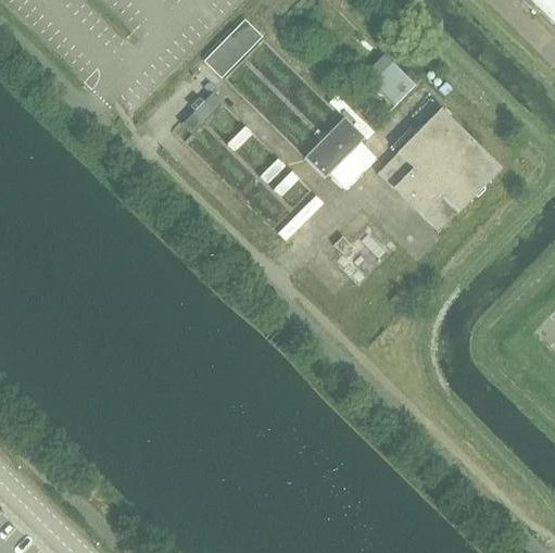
[(525,0),(554,29),(554,0),(525,0)]
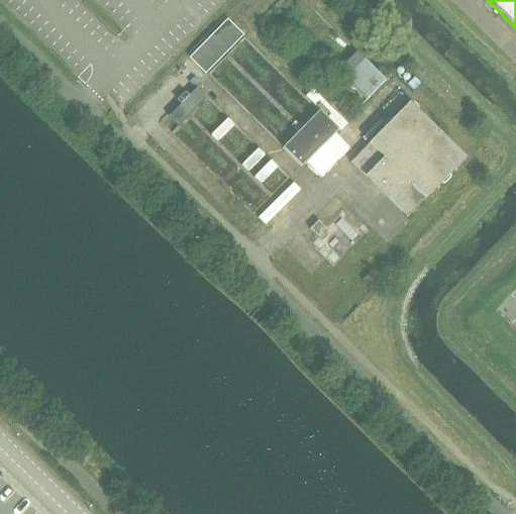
[(341,68),(370,96),(389,77),(360,49),(341,68)]
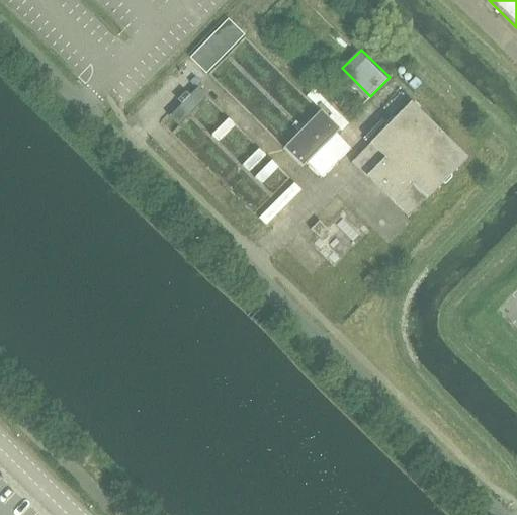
[(182,101),(170,114),(178,122),(206,94),(197,85),(190,93),(182,101)]
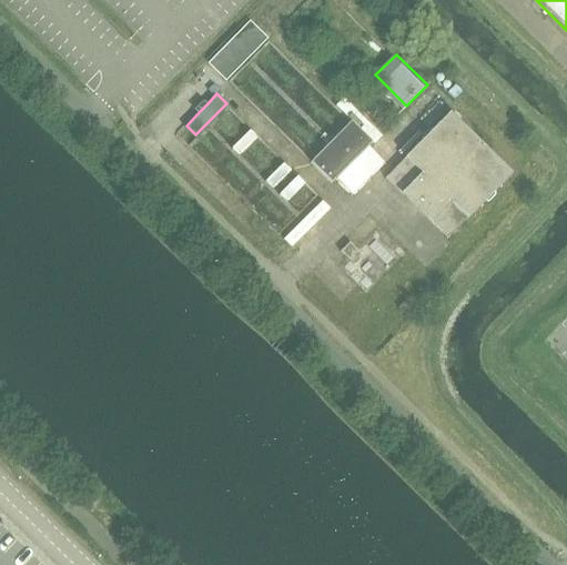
[(385,175),(386,177),(391,173),(451,231),(446,235),(447,236),(512,171),(451,110),(385,175)]
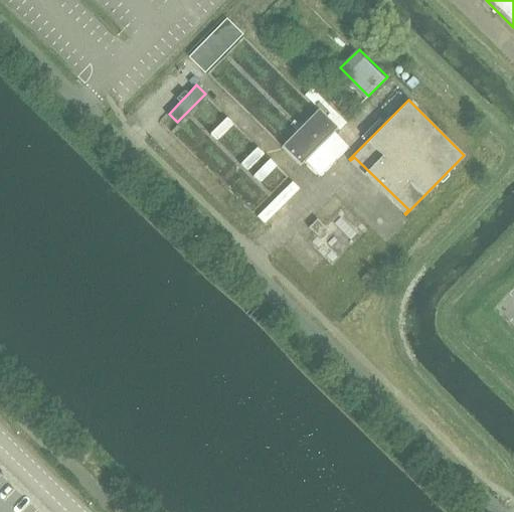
[(282,145),(301,163),(338,126),(318,108),(301,126),(282,145)]
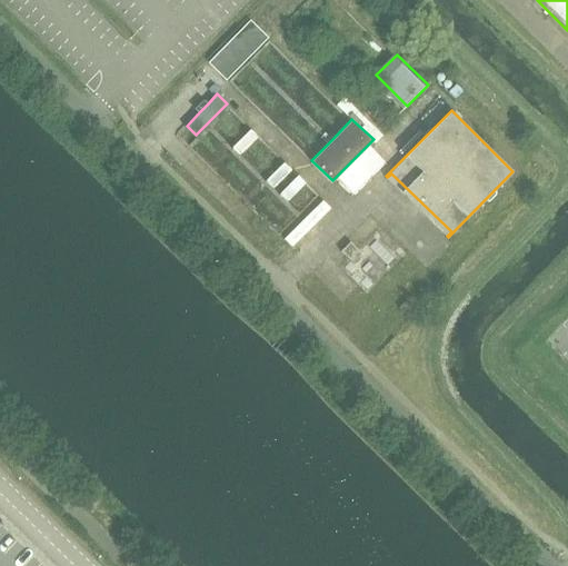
[(350,239),(341,248),(354,260),(362,251),(350,239)]
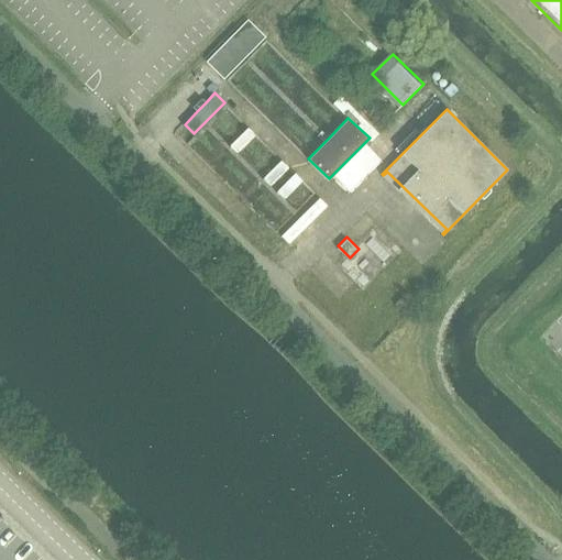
[(405,293),(395,303),(400,308),(410,298),(405,293)]
